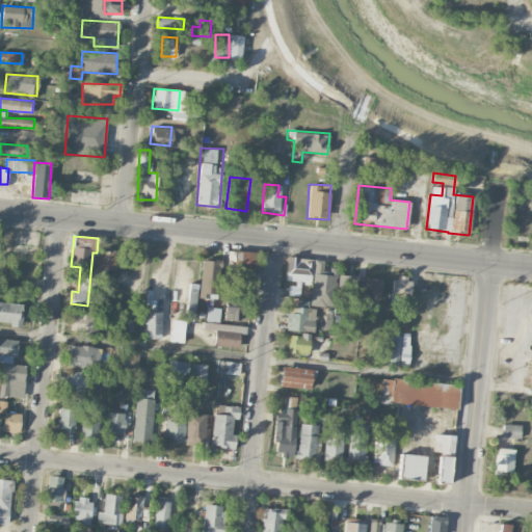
[(115,250),(98,250),(98,269),(114,270),(115,250)]
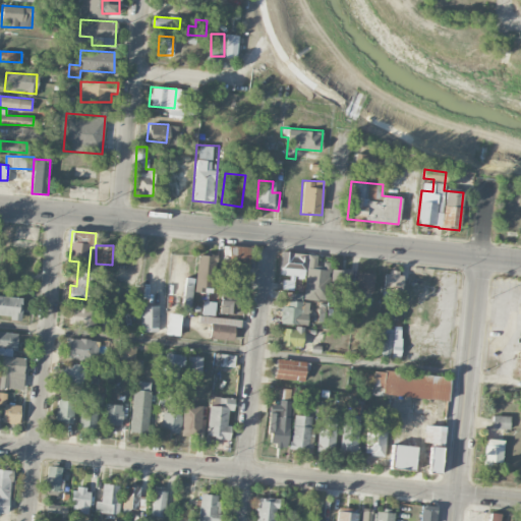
[(248,269),(249,246),(228,245),(227,268),(248,269)]
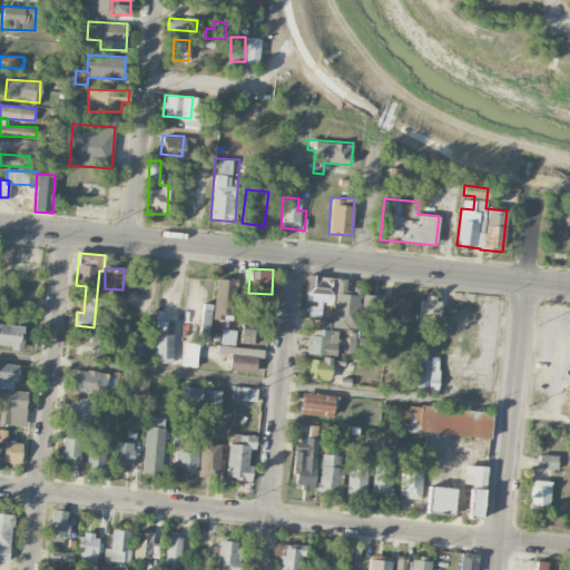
[(305,301),(333,303),(332,327),(356,330),(361,285),(347,284),(347,278),(307,275),(305,301)]
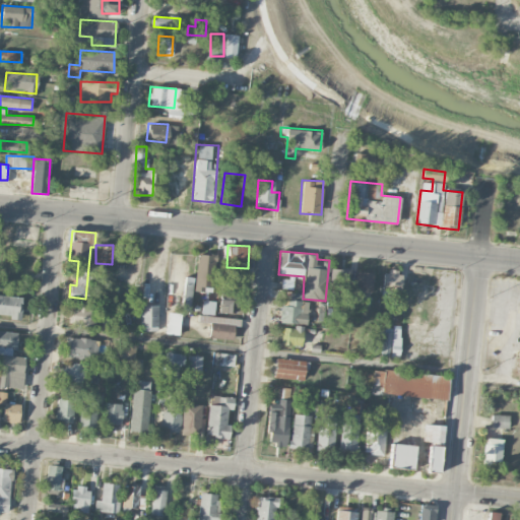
[(214,293),(214,255),(196,255),(195,291),(214,293)]
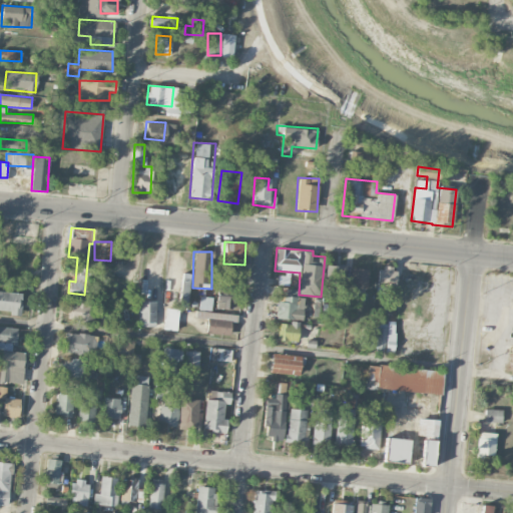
[(344,267),(326,266),(325,289),(343,290),(344,267)]
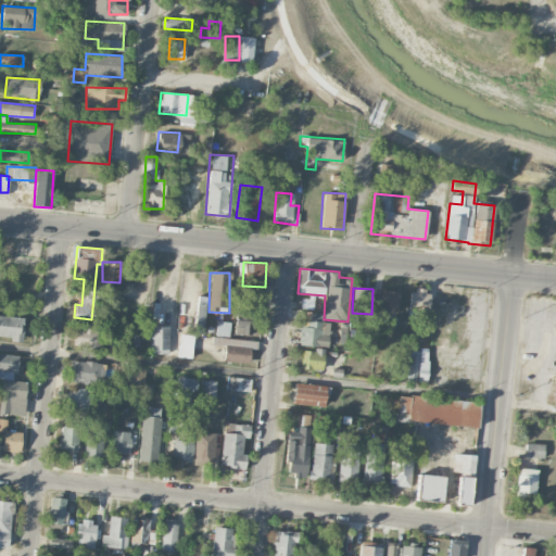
[(380,310),(397,311),(399,291),(381,290),(380,310)]
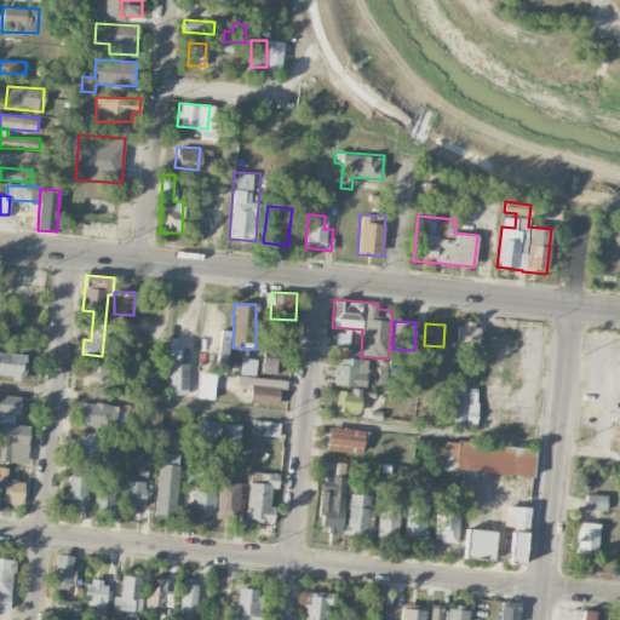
[(457,323),(454,350),(477,351),(478,325),(457,323)]
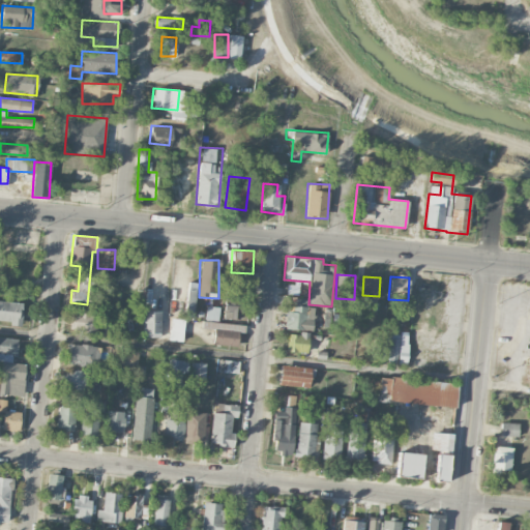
[(194,311),(198,283),(188,282),(184,310),(194,311)]
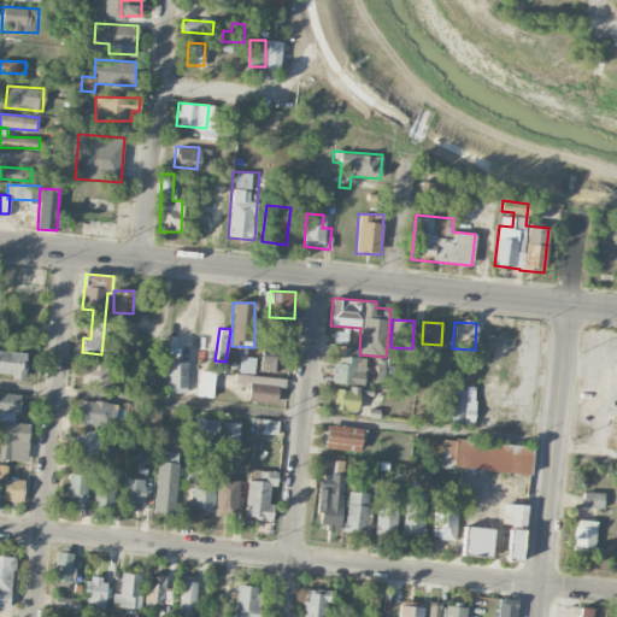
[(346,342),(347,331),(331,331),(331,342),(346,342)]
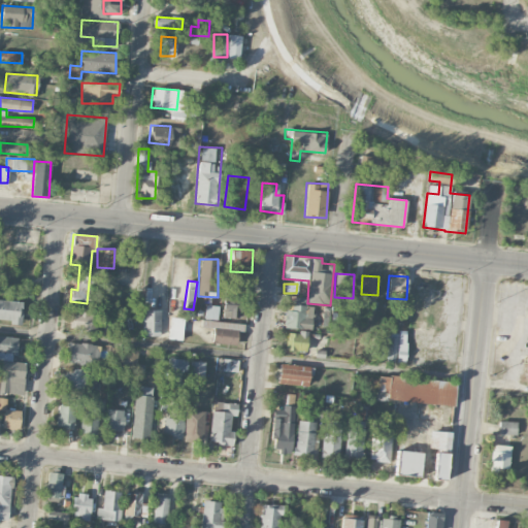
[(239,318),(240,289),(224,289),(223,317),(239,318)]
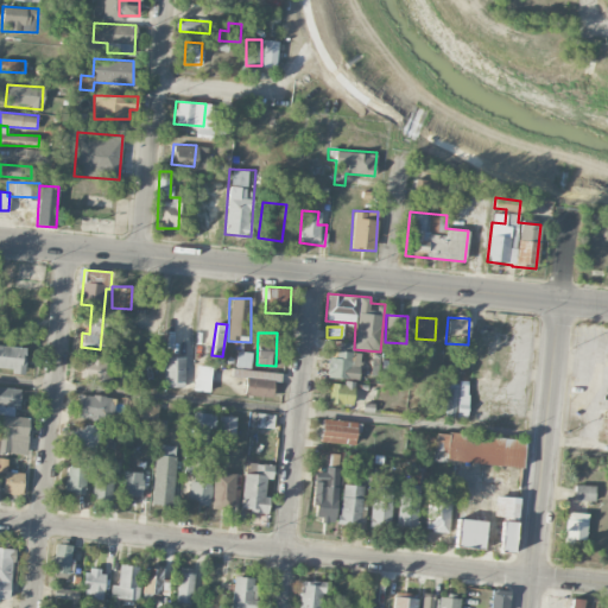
[(353,342),(339,341),(337,352),(329,350),(327,377),(356,379),(359,353),(352,352),(353,342)]
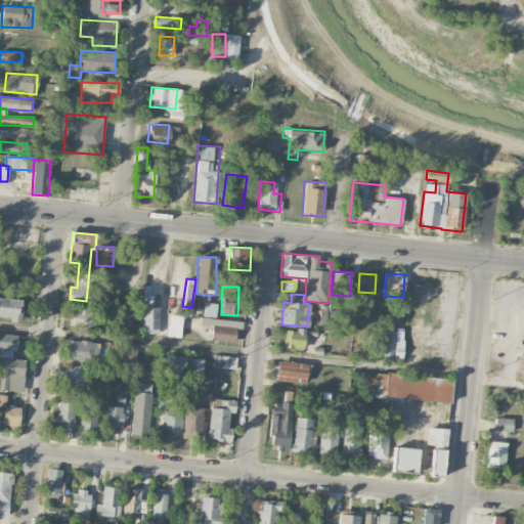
[(22,298),(0,297),(0,319),(20,320),(22,298)]
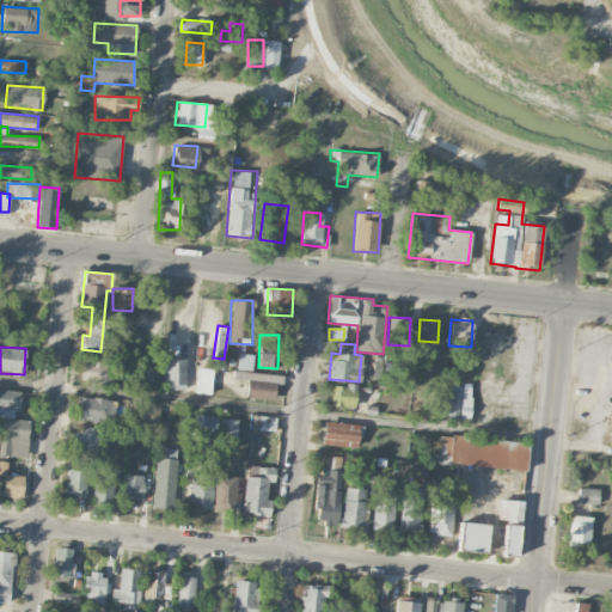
[(110,384),(111,359),(83,357),(81,381),(110,384)]
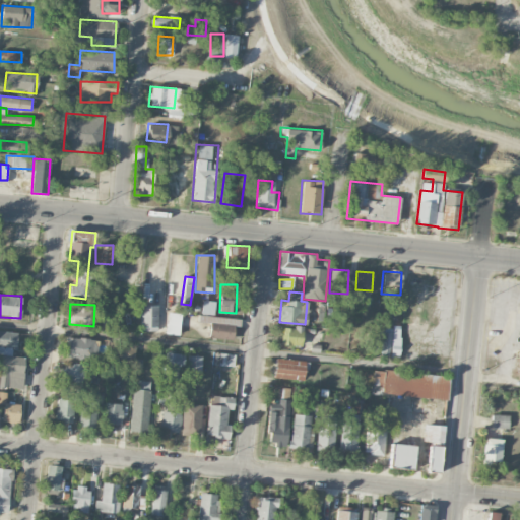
[(140,331),(157,331),(157,304),(140,304),(140,331)]
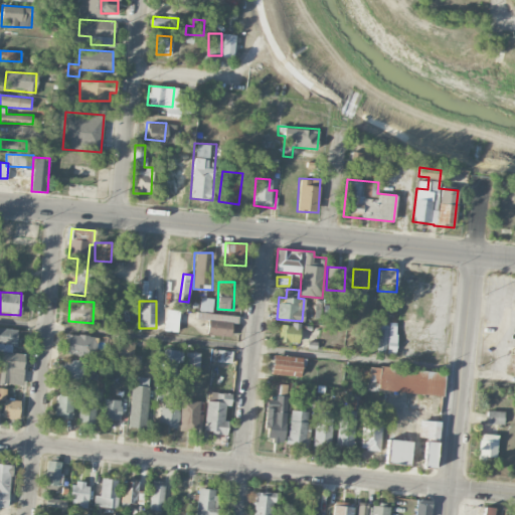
[(164,331),(178,331),(178,310),(165,309),(164,331)]
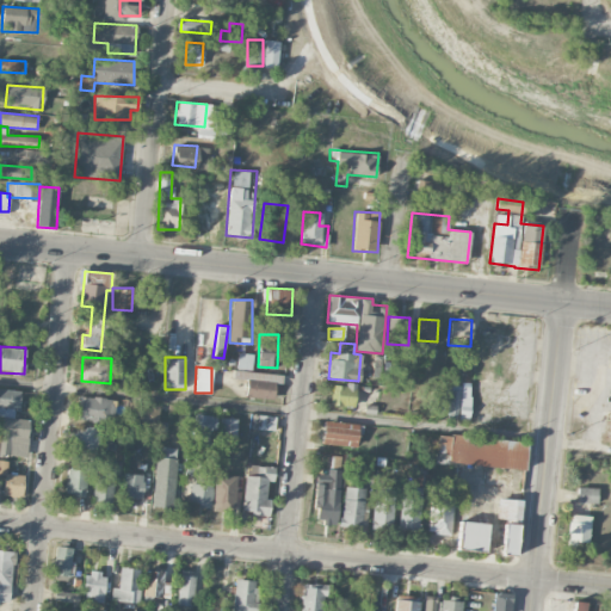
[(277,372),(234,371),(234,380),(246,380),(246,397),(276,399),(277,372)]
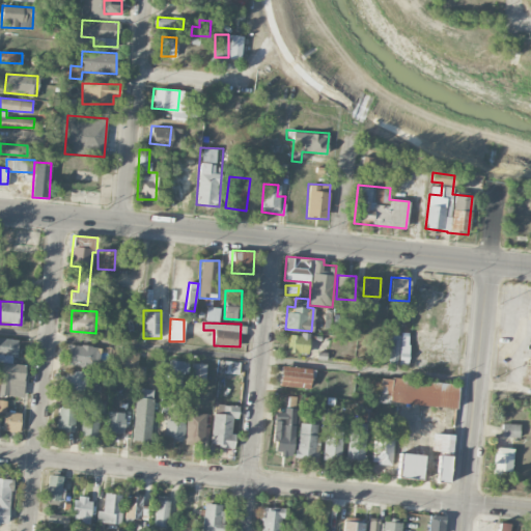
[(309,334),(287,332),(285,352),(307,354),(309,334)]
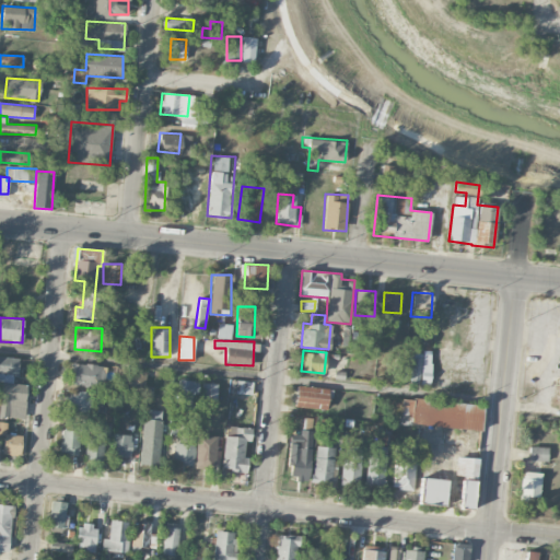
[(420,385),(430,385),(430,353),(411,353),(411,380),(420,381),(420,385)]
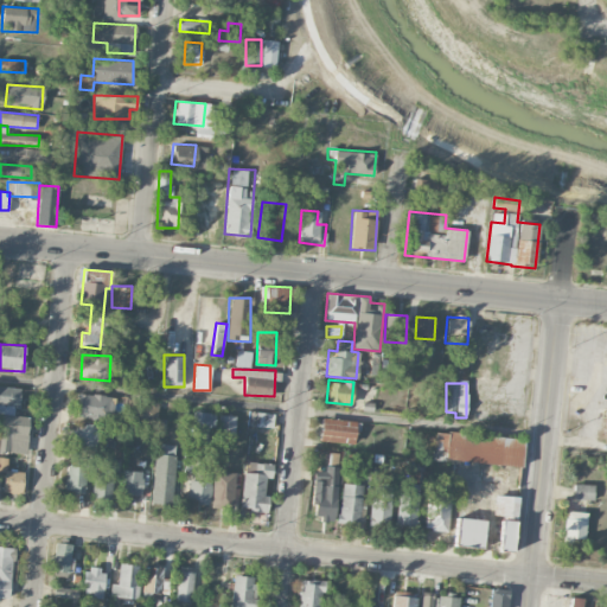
[(77,419),(110,419),(112,395),(78,395),(77,419)]
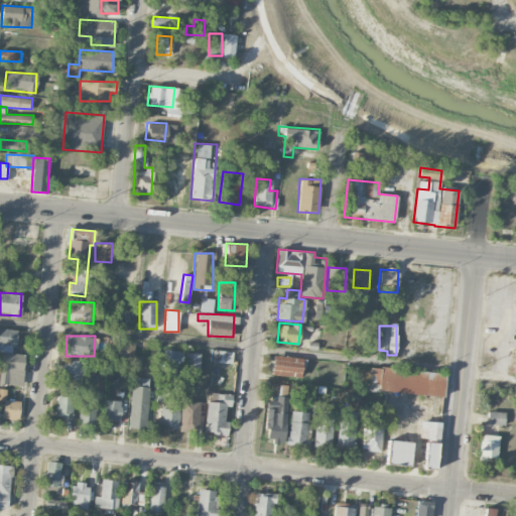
[(171,370),(172,364),(182,365),(184,352),(166,349),(163,369),(171,370)]
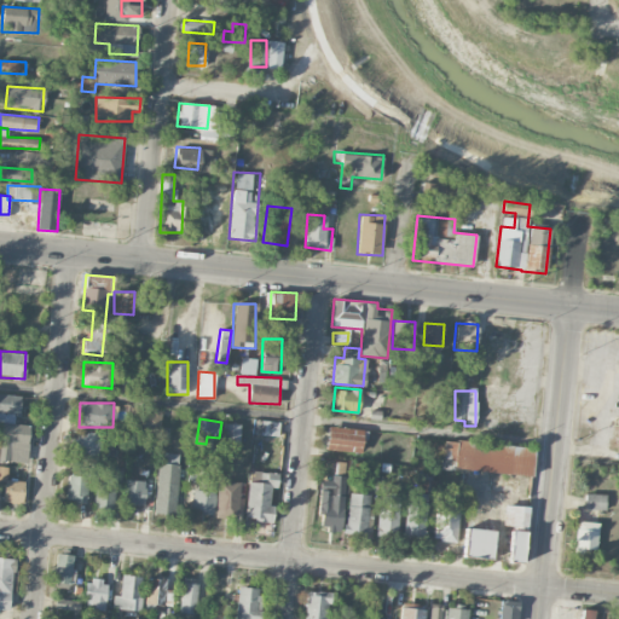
[(281,435),(281,423),(255,422),(255,435),(281,435)]
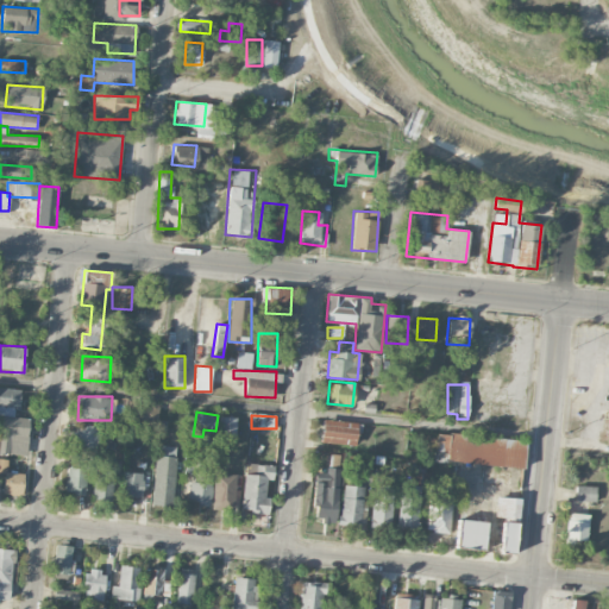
[(219,435),(236,435),(237,418),(220,416),(219,435)]
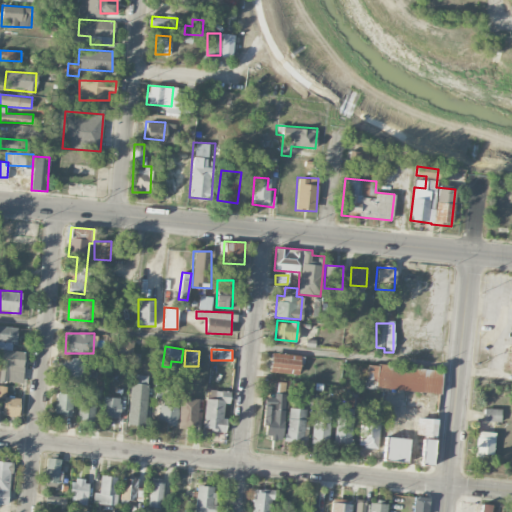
[(272,353),(304,356),(303,365),(299,364),(298,374),(270,371),(272,353)]
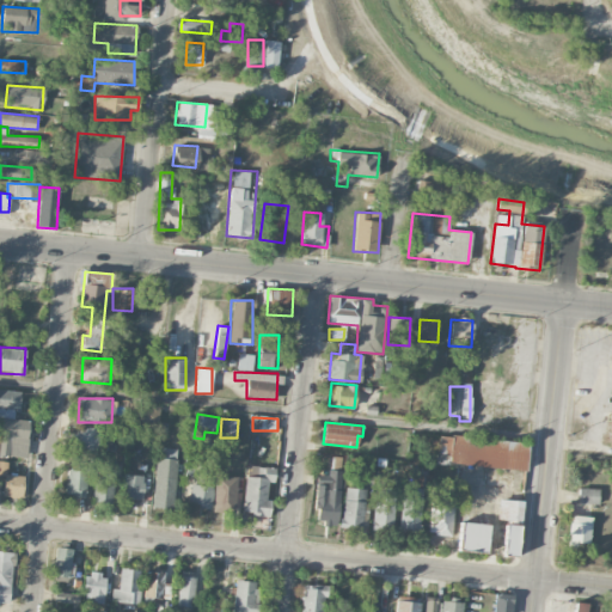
[(73,450),(97,450),(97,428),(73,429),(73,450)]
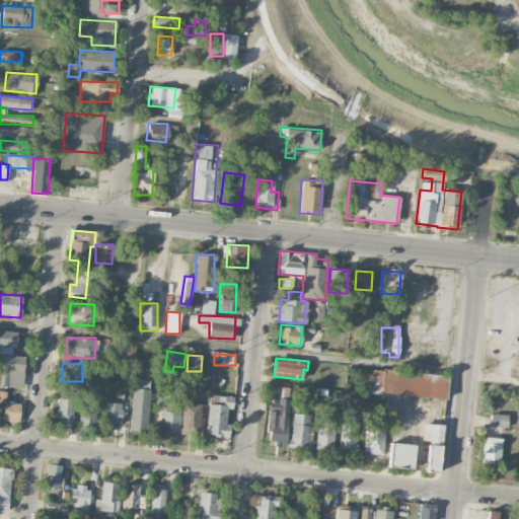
[(372,368),(369,391),(445,399),(447,375),(372,368)]
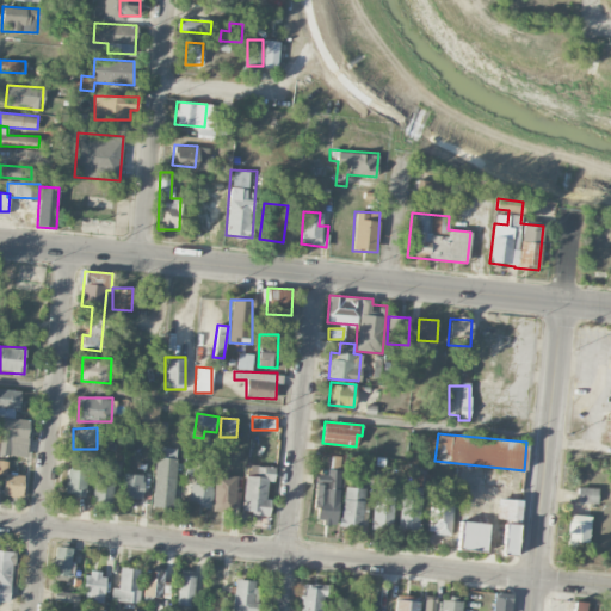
[(174,508),(177,448),(155,448),(153,507),(174,508)]
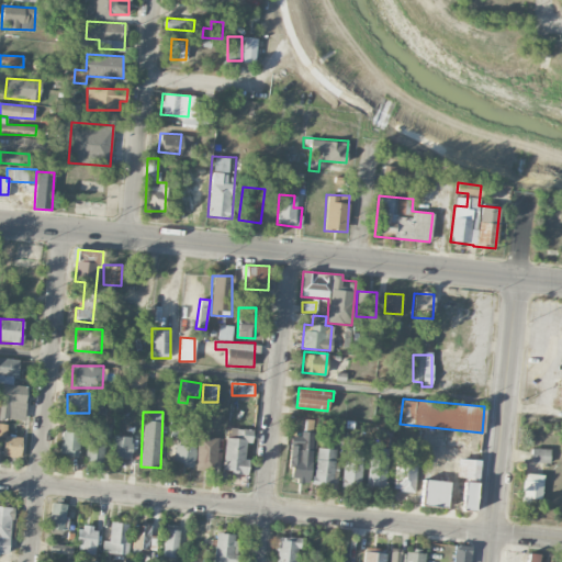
[(304,418),(303,430),(312,431),(313,419),(304,418)]
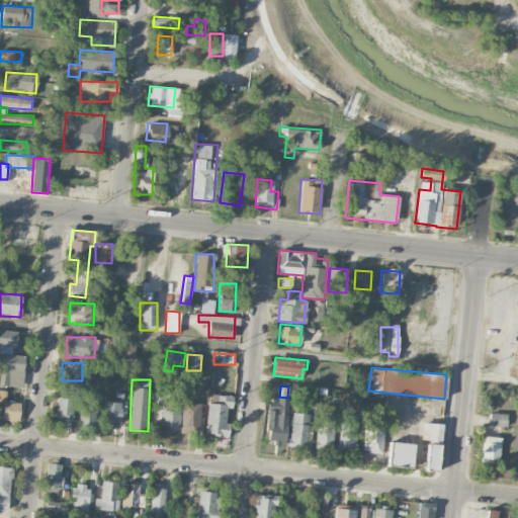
[(0,403),(4,404),(2,420),(18,422),(20,403),(5,401),(6,391),(0,390),(0,403)]
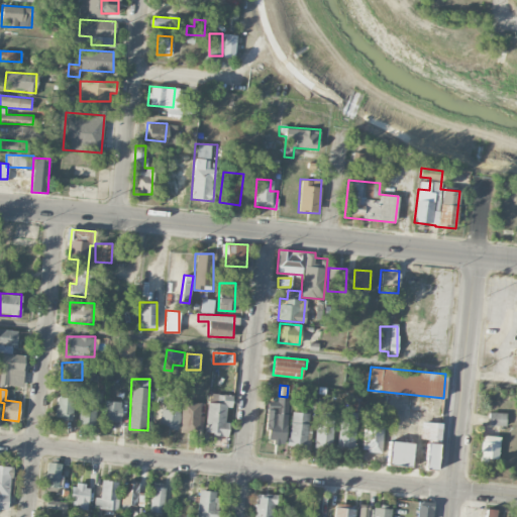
[(81,424),(94,425),(96,394),(83,393),(81,424)]
